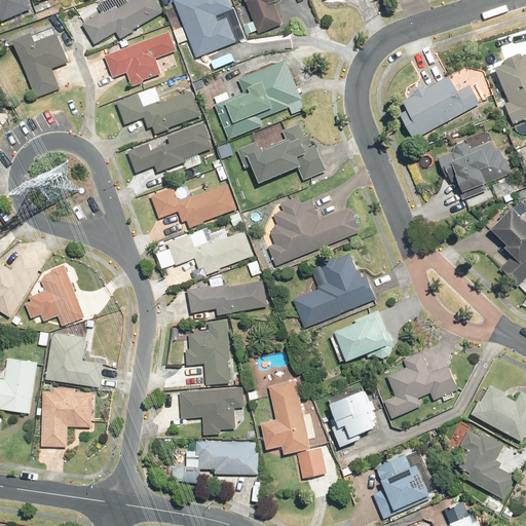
[(25,0),(0,0),(0,22),(29,10),(25,0)]
